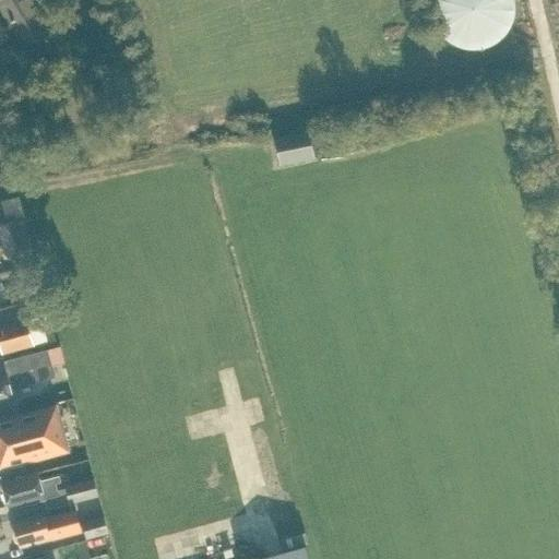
[(18,50),(58,26),(42,0),(0,0),(0,19),(0,20),(18,50)]
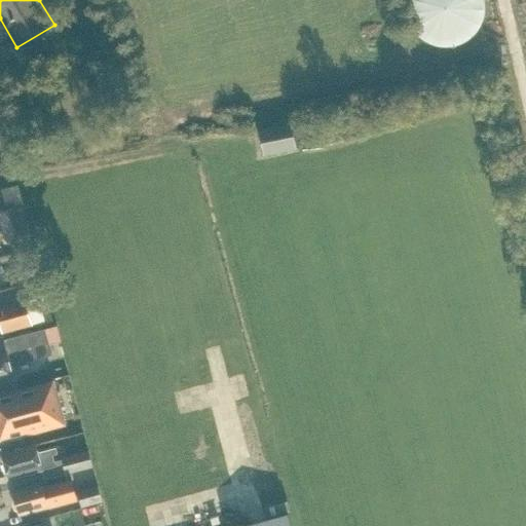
[(125,121),(143,117),(140,106),(122,110),(125,121)]
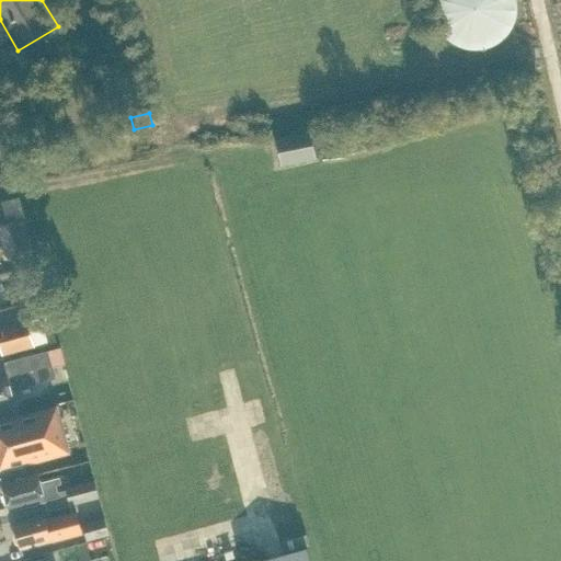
[(275,139),(281,167),(316,160),(310,132),(275,139)]
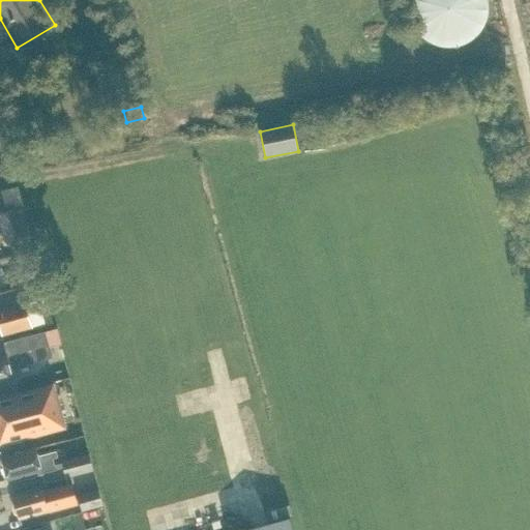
[(0,241),(0,242),(28,234),(21,206),(0,212),(0,241)]
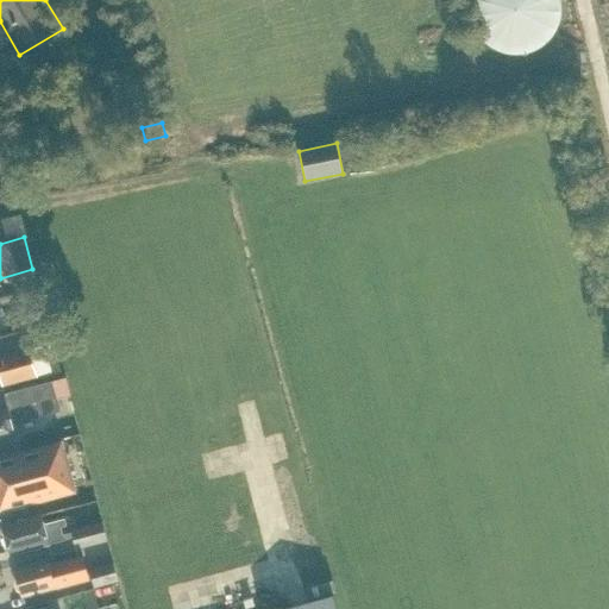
[(0,380),(1,387),(37,377),(30,349),(0,357),(0,380)]
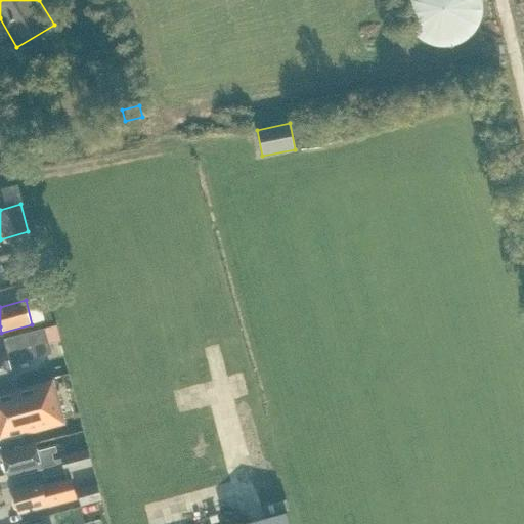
[(43,329),(47,345),(58,342),(60,341),(56,324),(54,325),(43,329)]
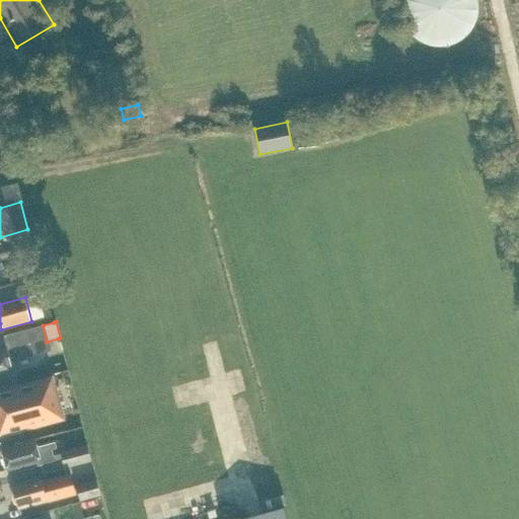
[(10,361),(50,350),(43,325),(4,336),(7,349),(0,350),(0,375),(13,372),(10,361)]
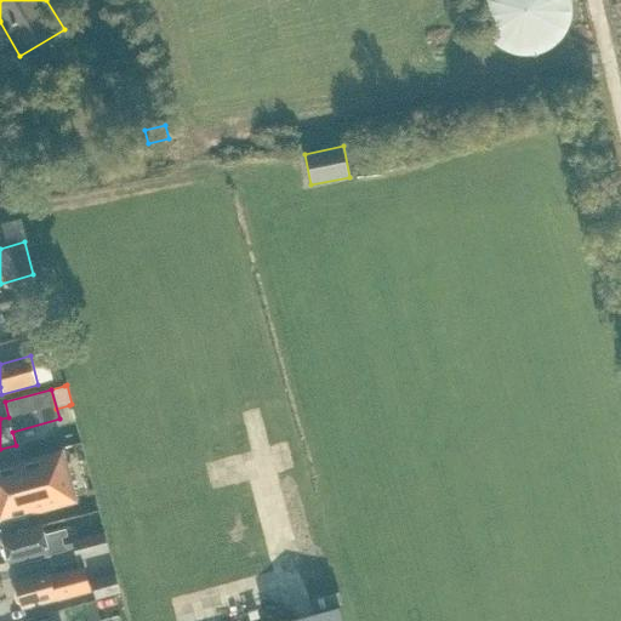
[(0,519),(73,501),(61,451),(0,467),(0,519)]
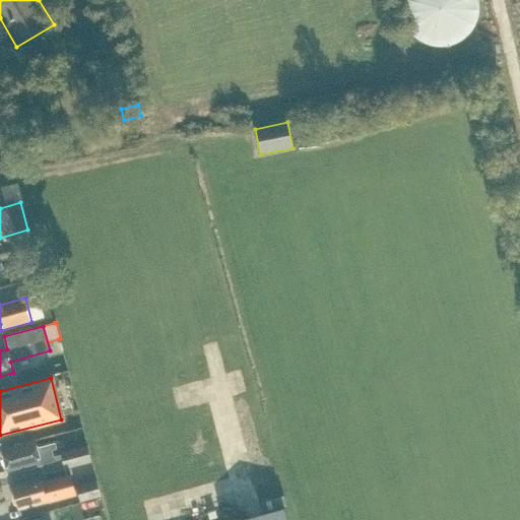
[(50,450),(54,448),(52,444),(36,447),(34,440),(1,449),(3,459),(1,460),(4,469),(6,469),(7,473),(40,464),(40,463),(53,460),(50,450)]
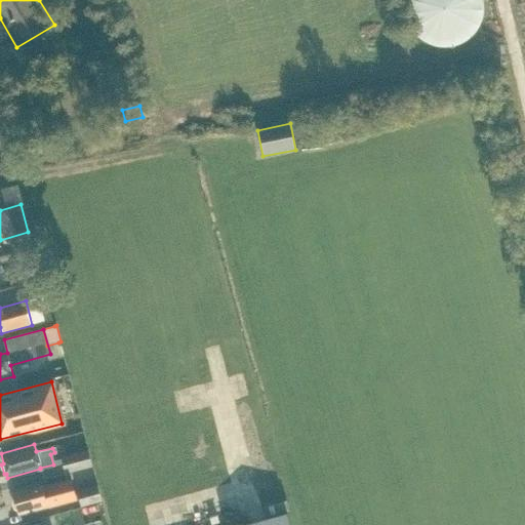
[(64,474),(90,467),(86,450),(59,457),(64,474)]
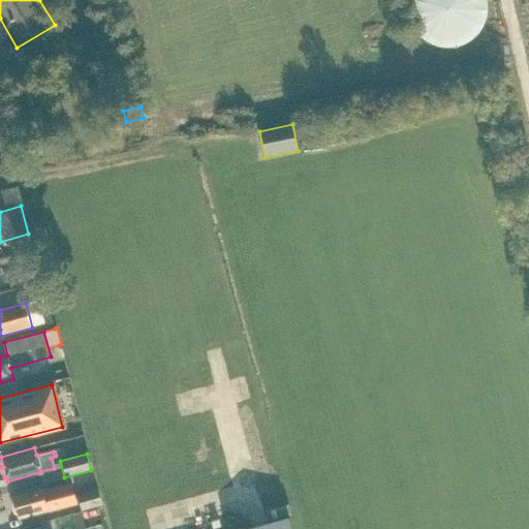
[(45,507),(73,499),(69,485),(41,492),(39,487),(10,495),(12,503),(11,507),(13,512),(16,515),(18,518),(47,509),(45,507)]
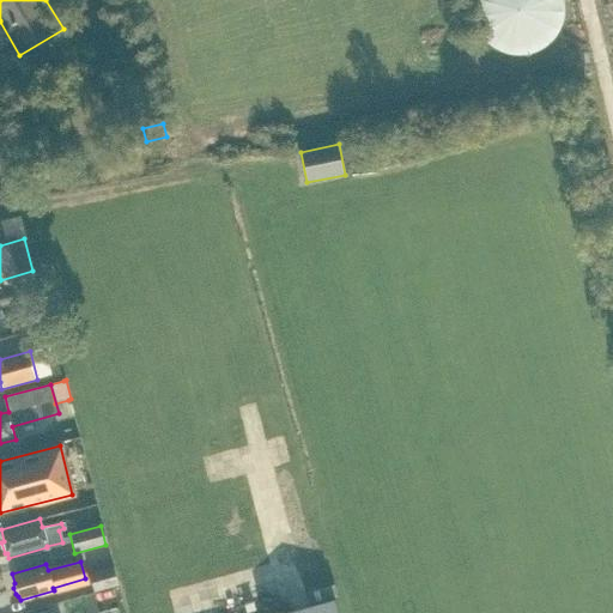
[(119,584),(114,566),(89,572),(95,592),(119,584)]
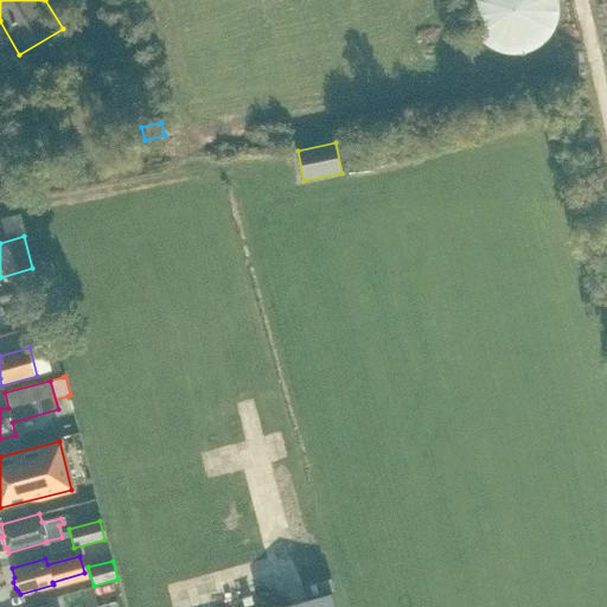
[(336,606),(332,593),(278,606),(276,606),(336,606)]
